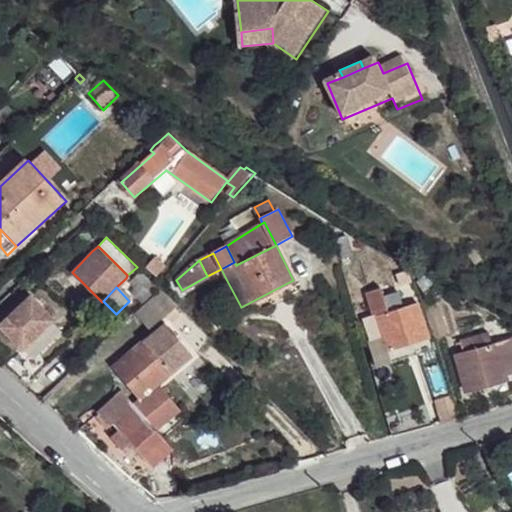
[(148,299),(136,287),(131,292),(143,304),(148,299)]
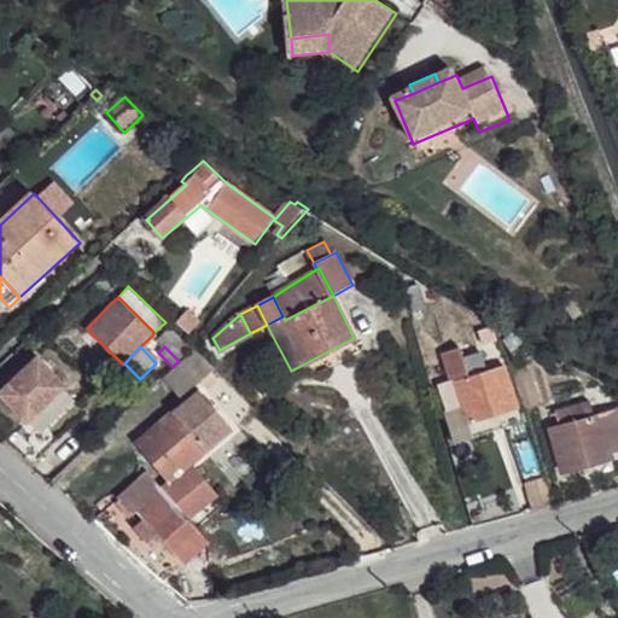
[(455,349),(437,354),(445,385),(456,382),(455,380),(465,377),(459,361),(455,349)]
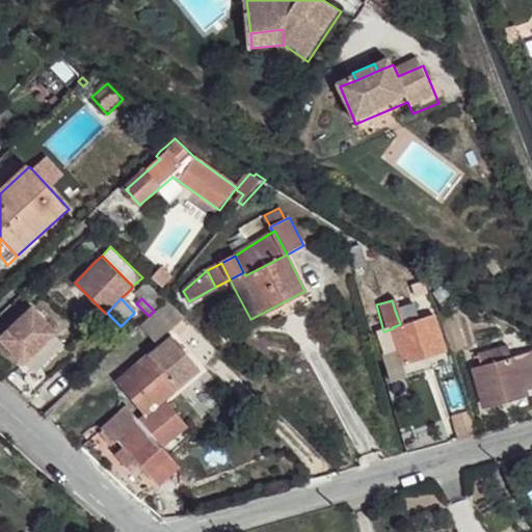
[(183,320),(166,303),(140,327),(156,343),(183,320)]
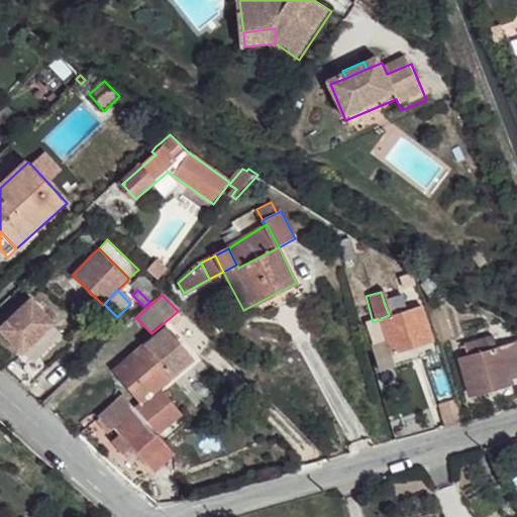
[(384,302),(389,315),(403,311),(408,310),(403,295),(384,302)]
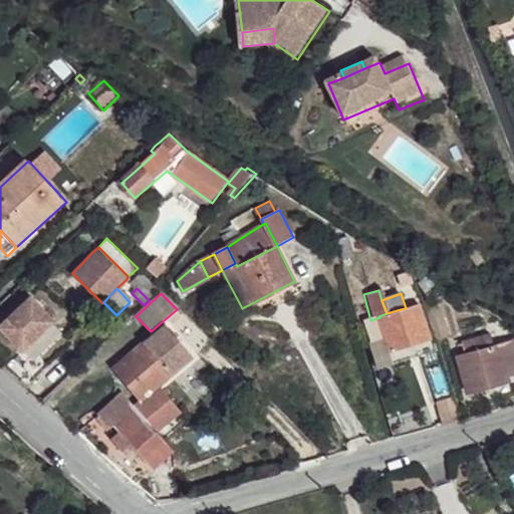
[(28,296),(0,323),(0,331),(19,352),(52,321),(28,296)]
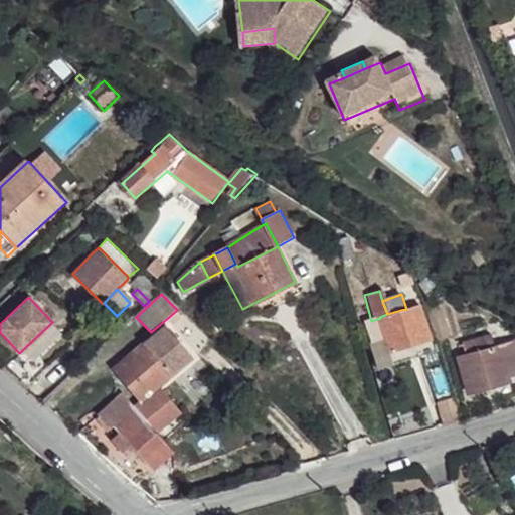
[(385,335),(391,352),(431,340),(419,304),(406,309),(401,310),(387,314),(379,317),(380,318),(385,335)]
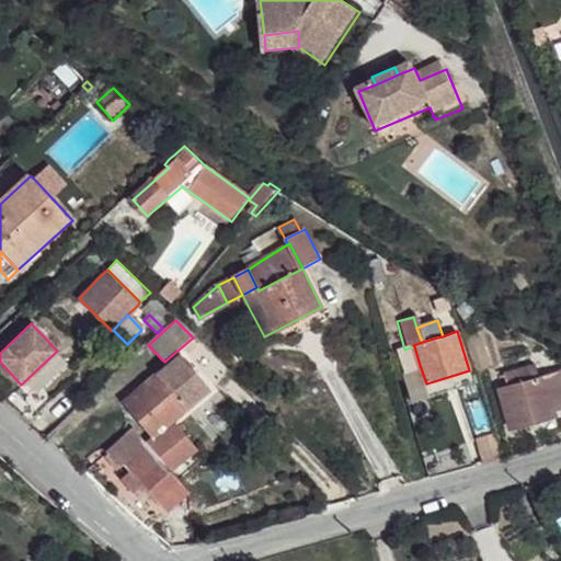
[(404,350),(397,352),(403,370),(420,365),(414,346),(404,350)]
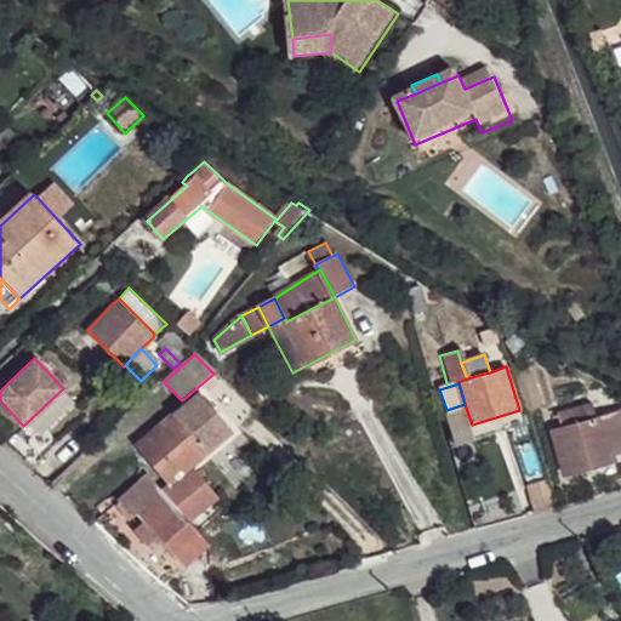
[(199,393),(137,444),(170,483),(191,467),(232,432),(199,393)]
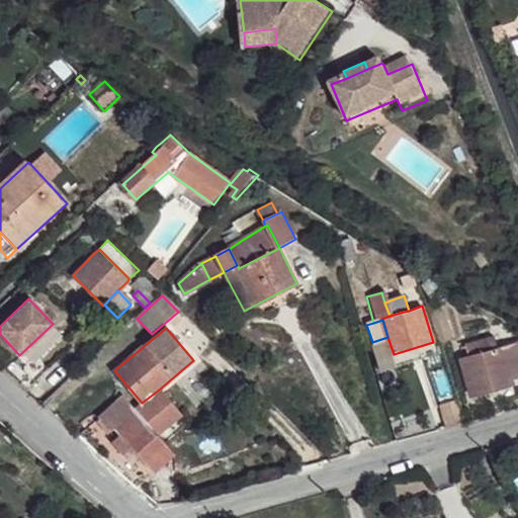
[(471,395),(512,384),(511,380),(503,347),(499,333),(463,343),(468,357),(461,358),(471,395)]
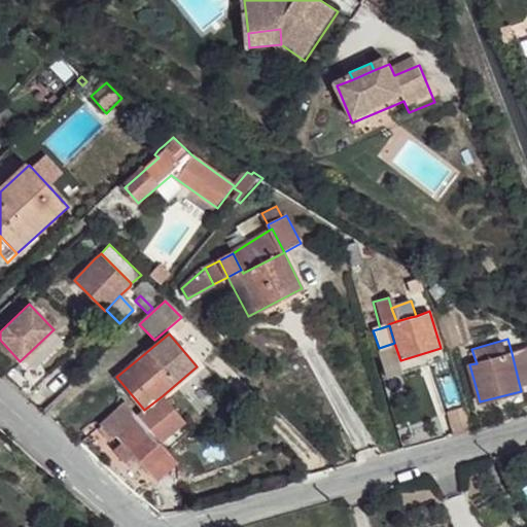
[(403,374),(400,360),(394,343),(379,348),(388,378),(403,374)]
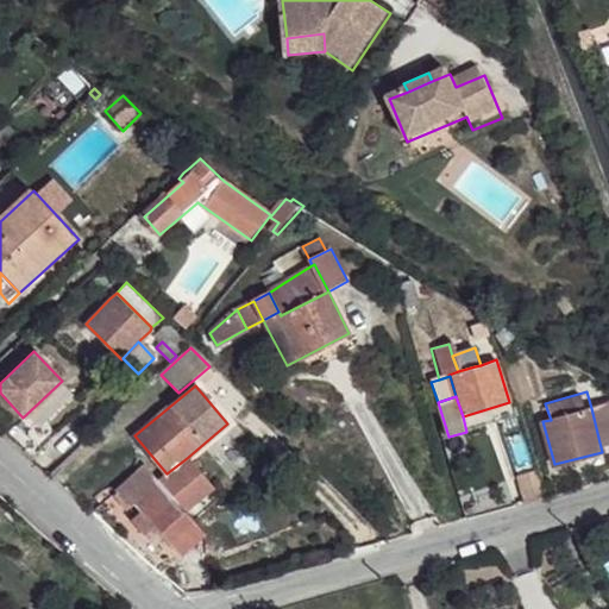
[(608,402),(591,408),(601,447),(608,444),(608,402)]
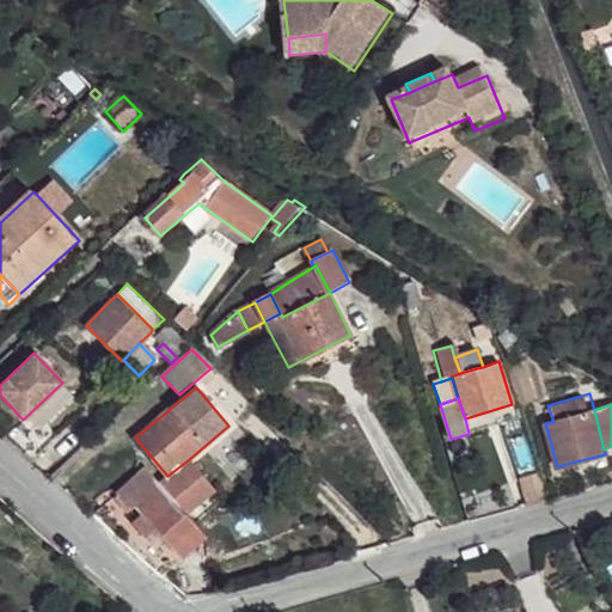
[(159,484),(179,508),(207,484),(188,460),(167,476),(159,484)]
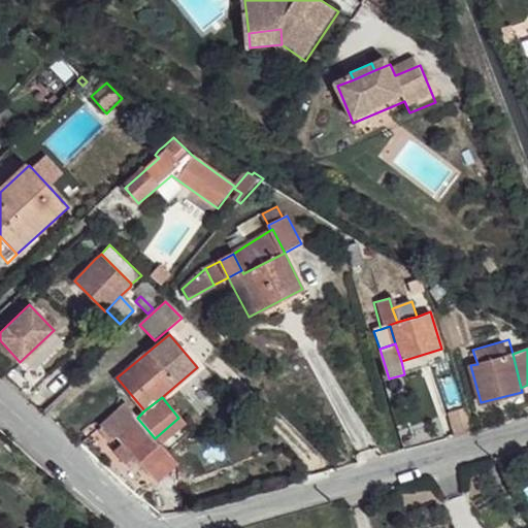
[(113,436),(137,418),(124,402),(100,422),(113,436)]
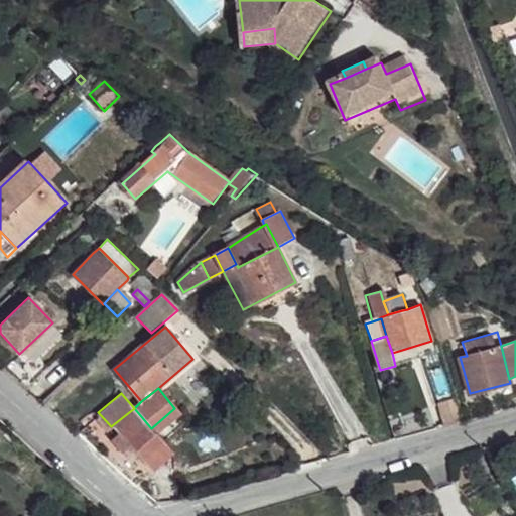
[(462,421),(455,398),(437,403),(443,426),(462,421)]
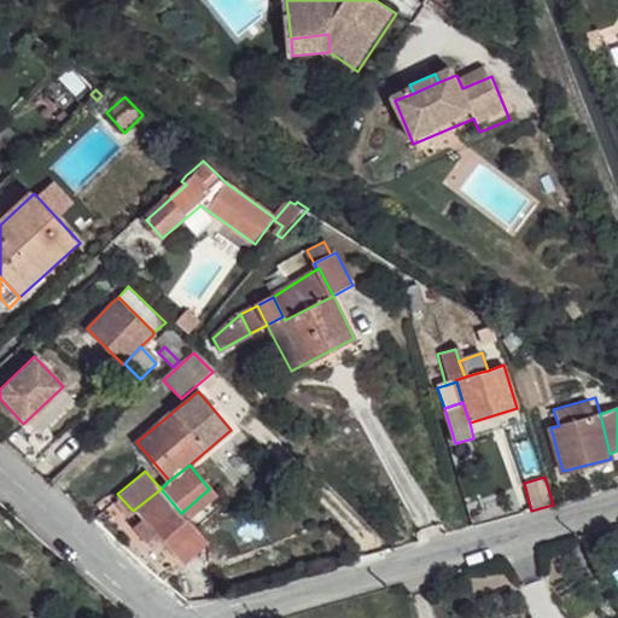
[(161,489),(133,511),(139,518),(124,529),(146,552),(158,542),(179,565),(205,543),(186,518),(181,513),(161,489)]
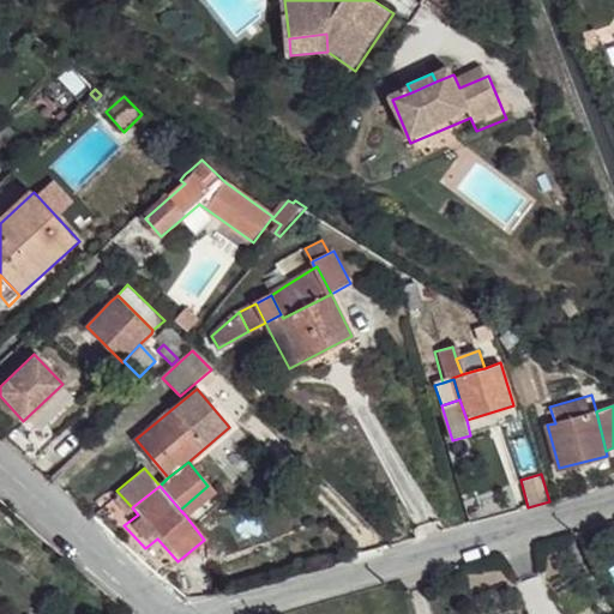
[(212,493),(208,486),(180,510),(185,515),(212,493)]
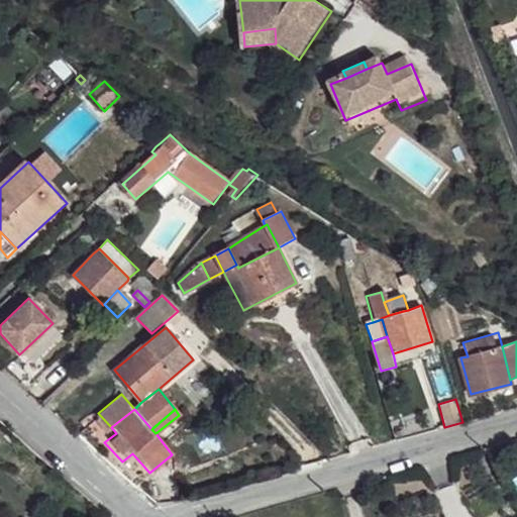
[(111,427),(98,413),(96,414),(109,429),(111,427)]
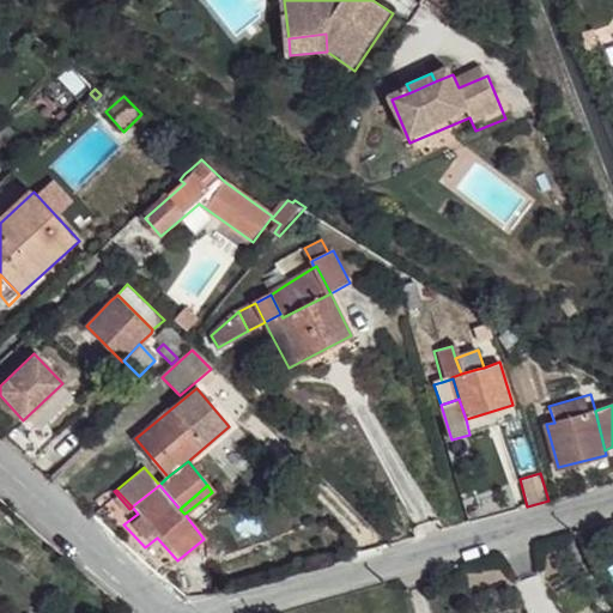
[(19,612),(42,612),(31,602),(19,612)]
